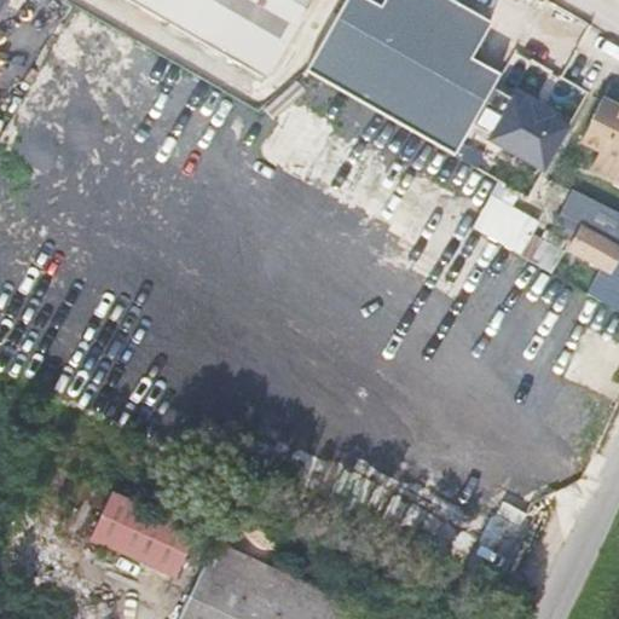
[(125,0),(265,80),(310,0),(125,0)]
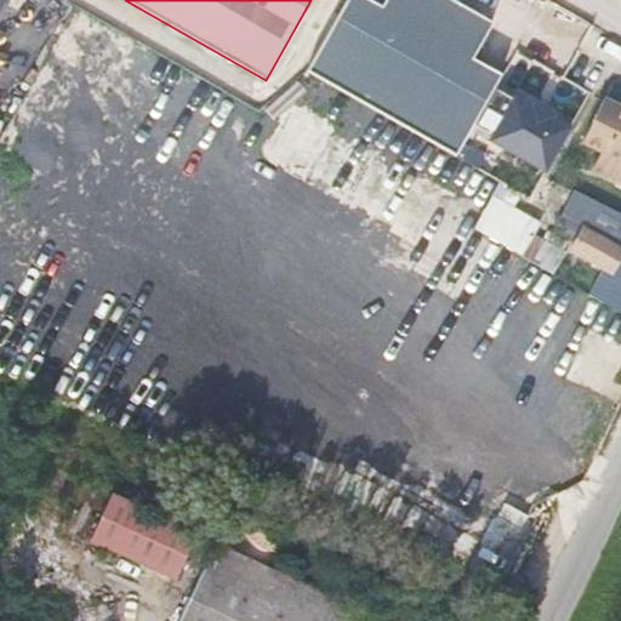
[(551,170),(573,118),(511,92),(489,144),(551,170)]
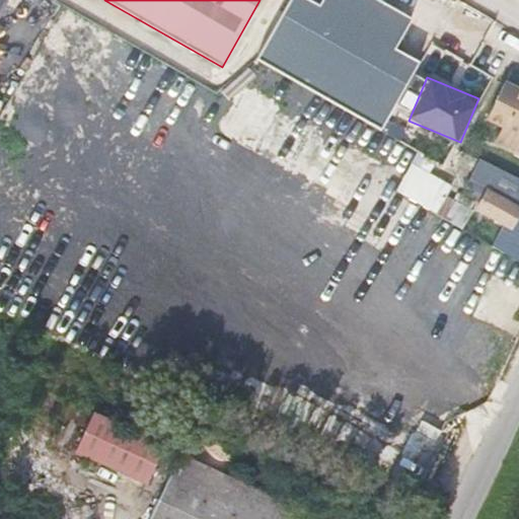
[(496,140),(518,151),(518,89),(504,82),(487,120),(502,128),(496,140)]
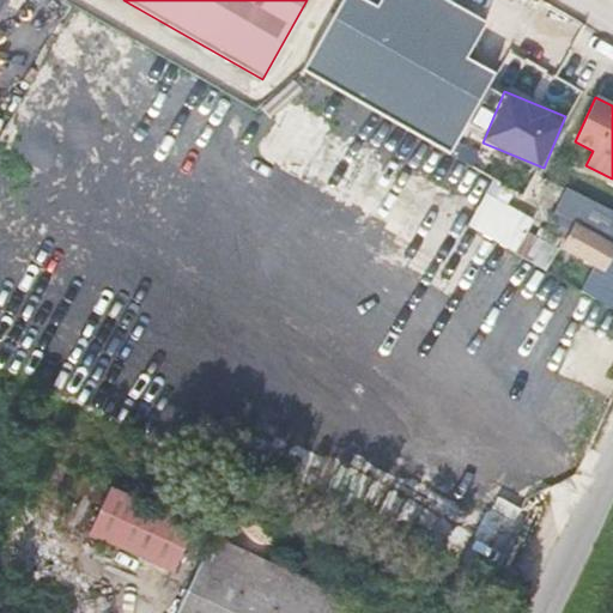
[(286,204),(408,272),(449,198),(295,102),(262,158),(301,180),(286,204)]
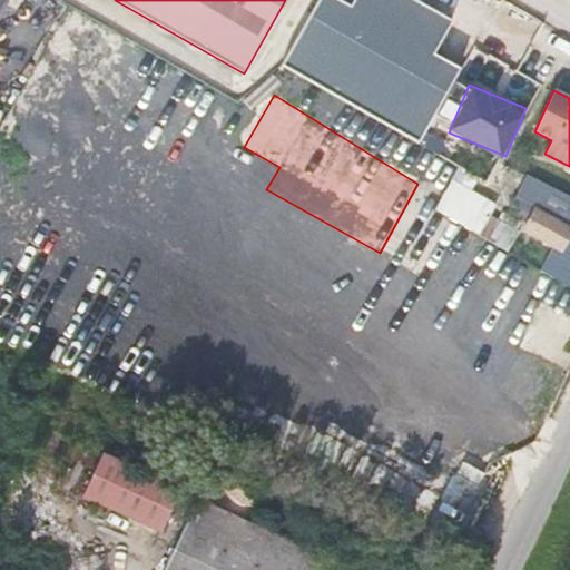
[(434,210),(479,235),(490,215),(495,205),(452,179),(434,210)]
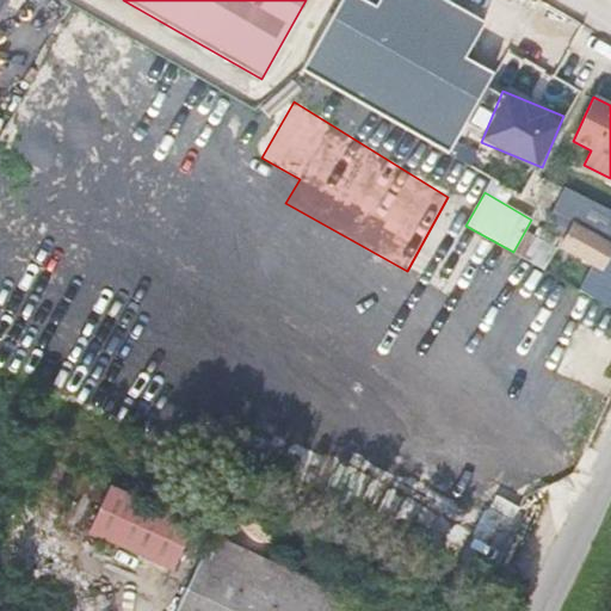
[(610,245),(573,224),(560,247),(600,270),(610,251),(610,245)]
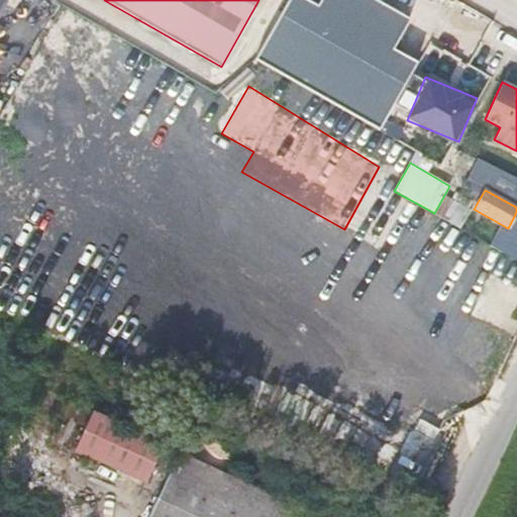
[(444,195),(434,213),(460,228),(471,210),(444,195)]
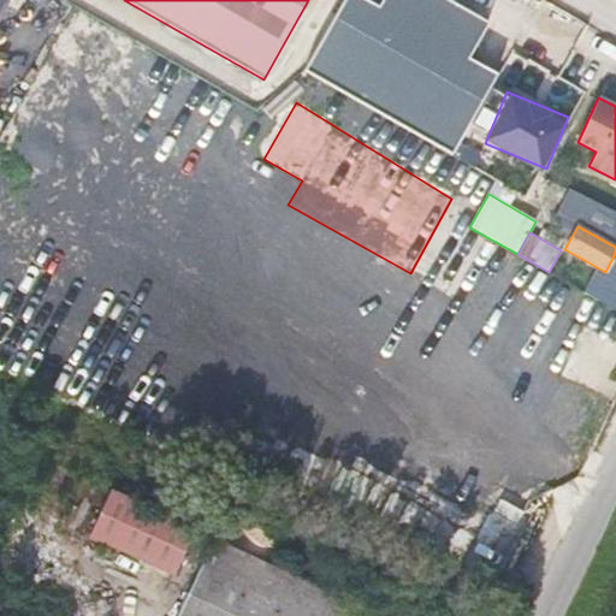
[(285,427),(267,461),(481,581),(523,509),(487,489),(466,529),(285,427)]
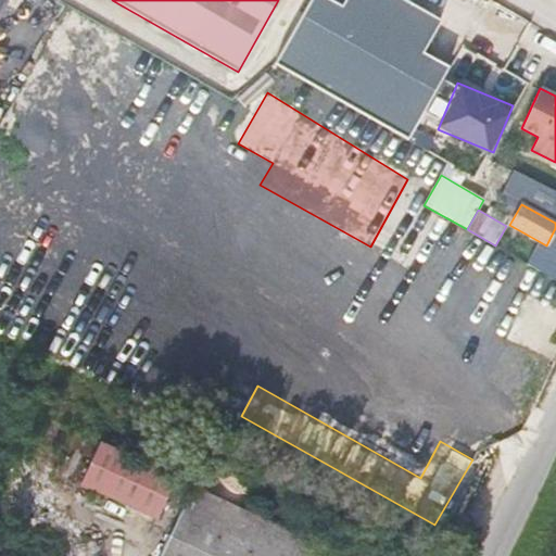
[(99,432),(91,450),(121,463),(167,484),(175,467),(99,432)]
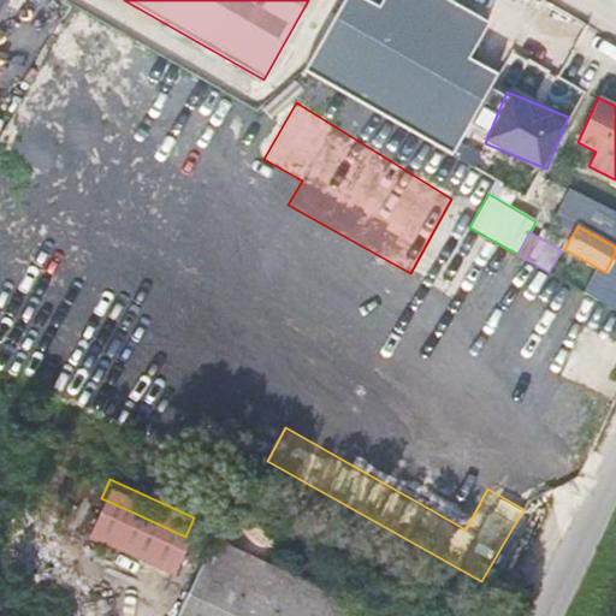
[(134,513),(101,498),(87,526),(171,566),(185,537),(134,513)]
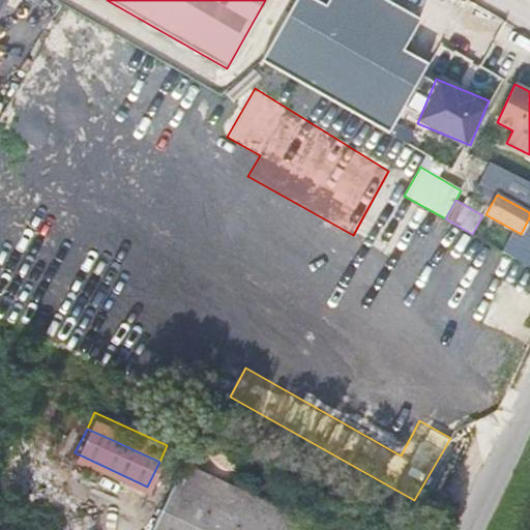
[(265,510),(307,529),(314,517),(182,453),(174,469),(265,510)]
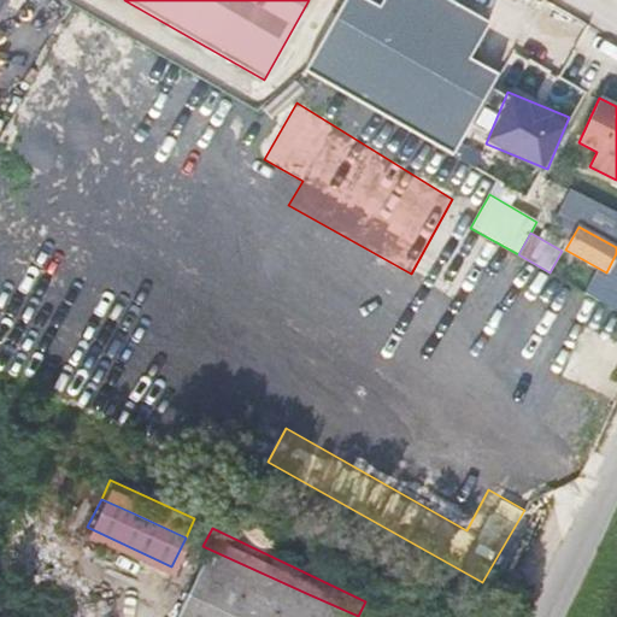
[(357,616),(358,616),(309,594),(203,546),(168,616),(357,616)]
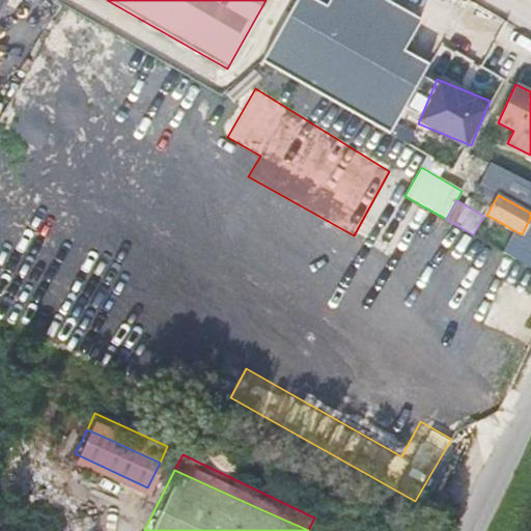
[(322,503),(336,509),(342,496),(329,488),(322,503)]
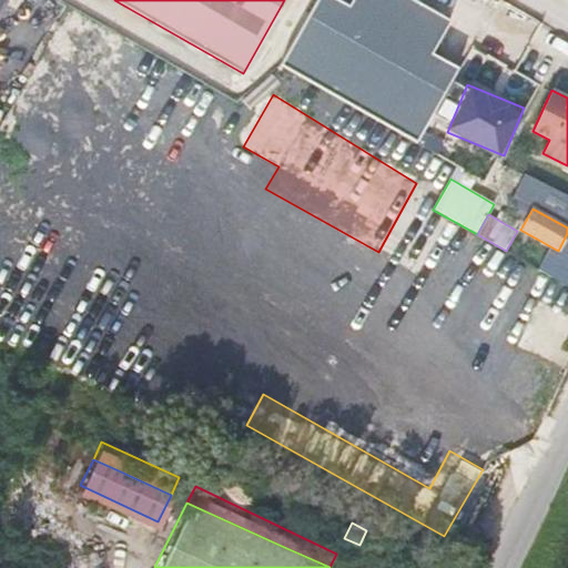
[(356,553),(359,545),(344,538),(342,545),(356,553)]
